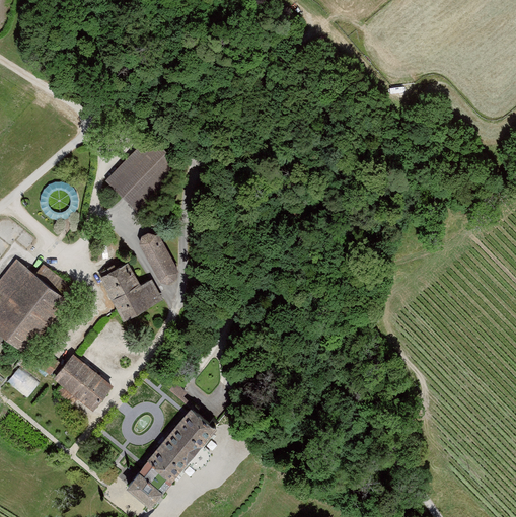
[(148,138),(107,181),(136,208),(176,165),(148,138)]
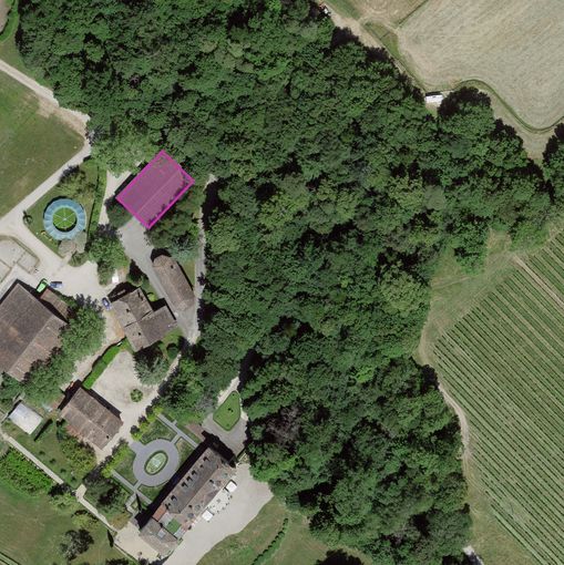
[(154,260),(153,267),(174,308),(182,311),(190,307),(195,297),(172,256),(167,258),(161,256),(154,260)]
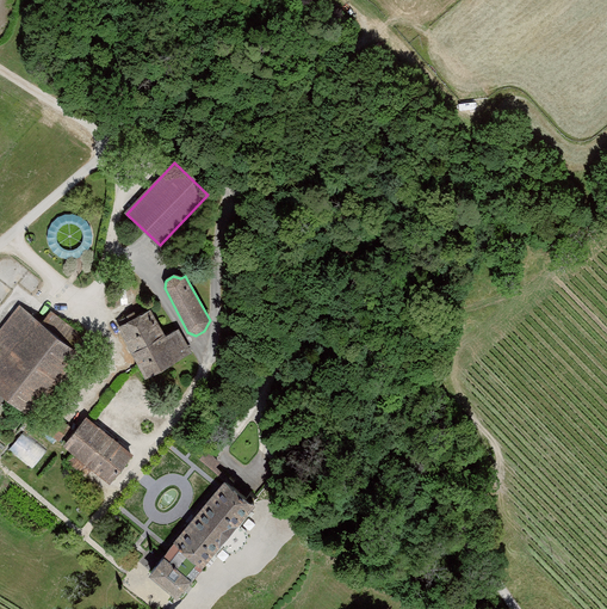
[(0,392),(29,414),(76,355),(72,351),(82,337),(51,312),(41,325),(20,309),(0,333),(0,392)]
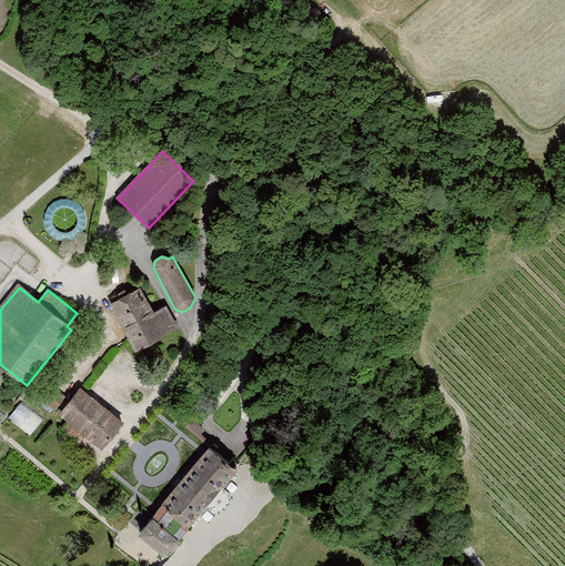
[(140,290),(110,304),(133,352),(179,329),(167,306),(152,314),(140,290)]
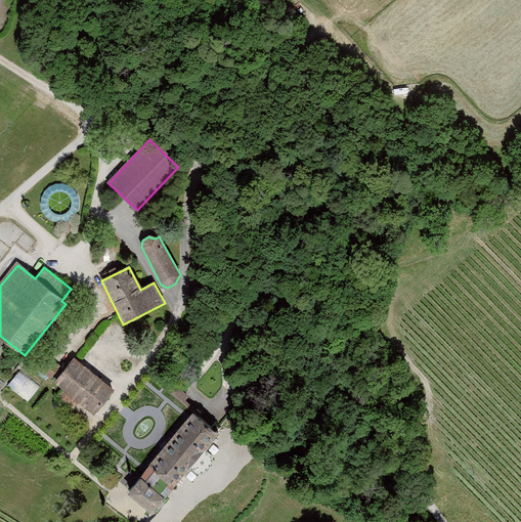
[(53,375),(61,361),(50,355),(42,368),(53,375)]
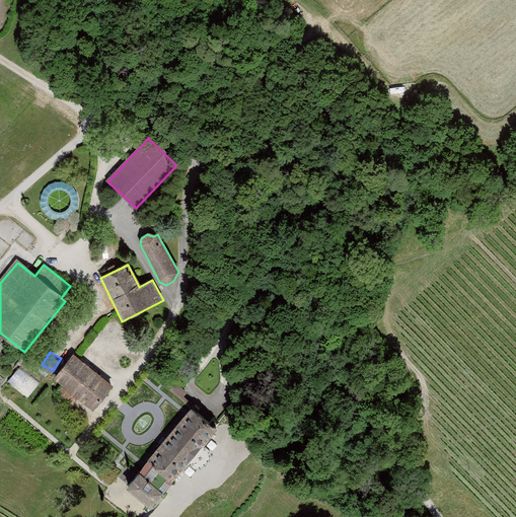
[(113,386),(73,354),(52,379),(63,388),(59,393),(72,404),(77,398),(92,412),(113,386)]
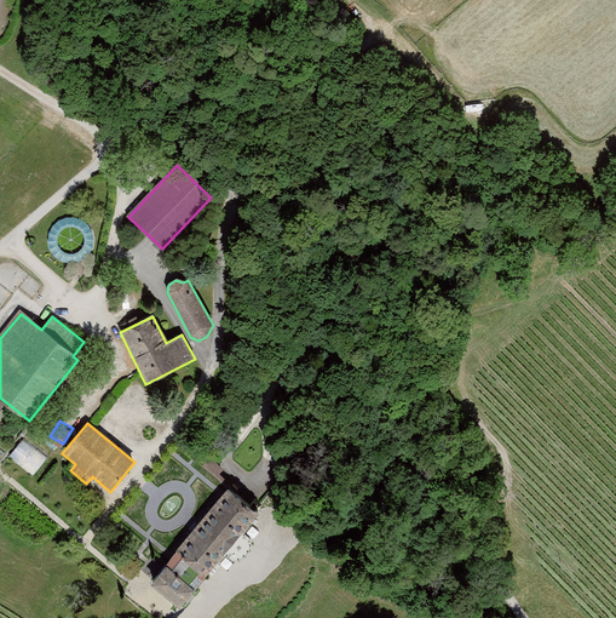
[(225,491),(147,585),(174,607),(253,514),(225,491)]
